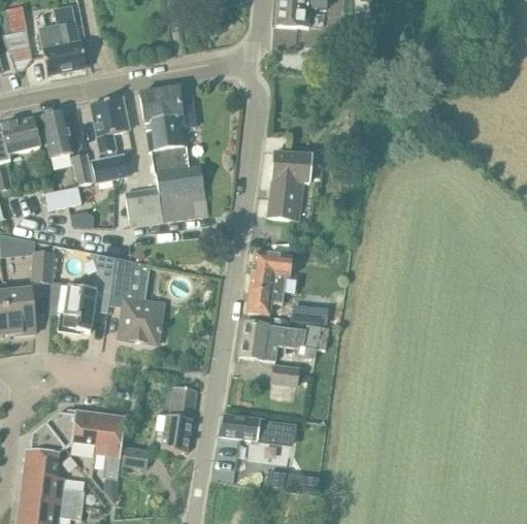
[(308,26),(309,6),(326,7),(327,0),(278,0),(276,24),(308,26)]
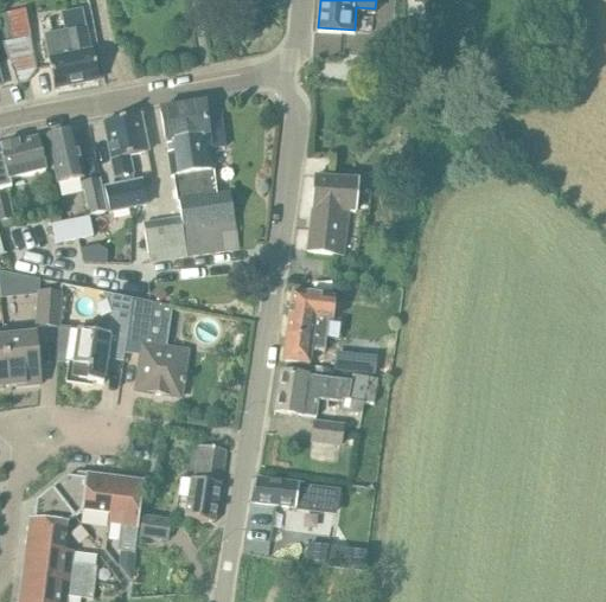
[(100,77),(93,46),(84,5),(62,10),(65,27),(45,31),(56,85),(100,77)]
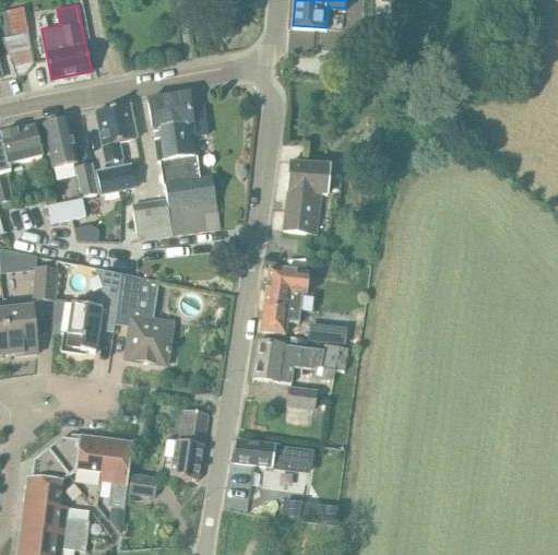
[(24,6),(0,10),(0,16),(4,36),(3,36),(9,54),(18,73),(26,71),(34,61),(35,61),(30,31),(24,6)]
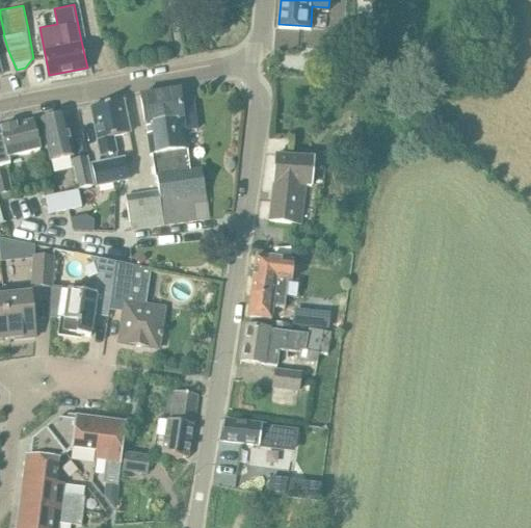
[(0,74),(2,74),(17,71),(17,70),(8,51),(0,53),(0,74)]
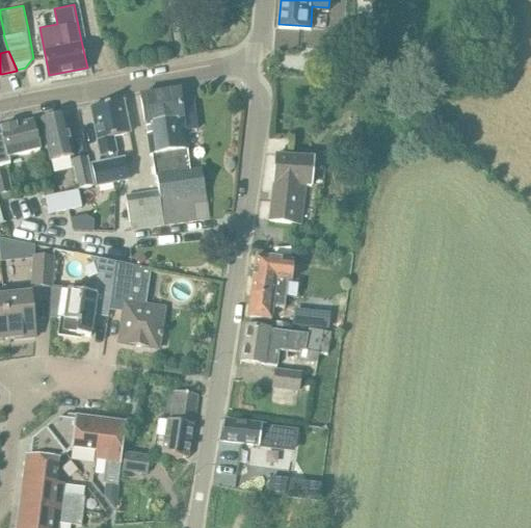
[(202,165),(190,167),(184,128),(195,127),(191,94),(181,96),(180,86),(141,93),(145,122),(151,154),(154,154),(159,188),(127,192),(131,228),(164,222),(210,215),(202,165)]
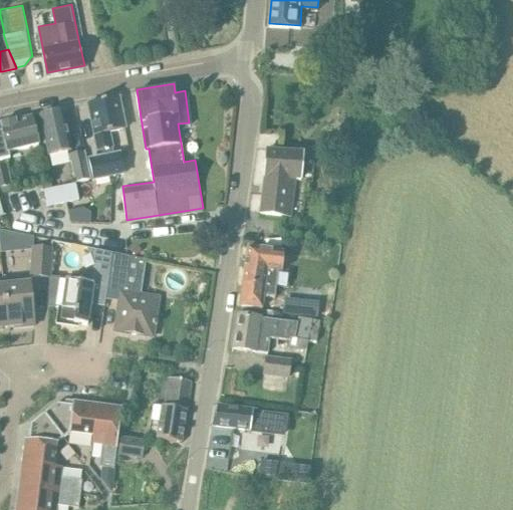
[(113,145),(109,130),(125,125),(118,94),(88,100),(98,148),(113,145)]
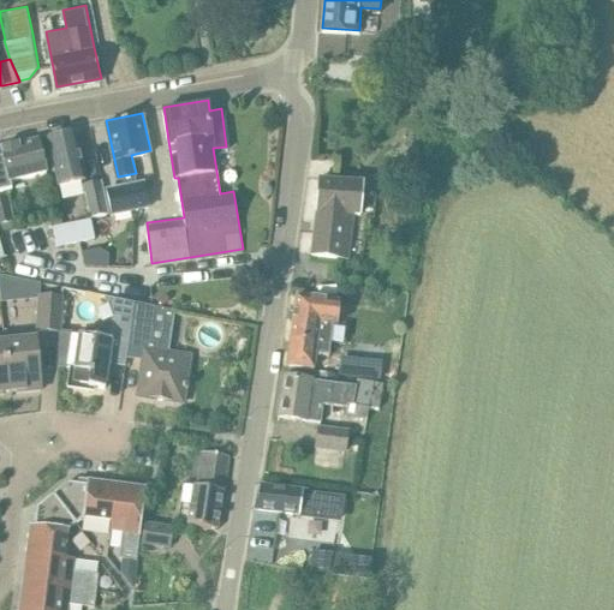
[(75,127),(48,133),(59,183),(87,177),(75,127)]
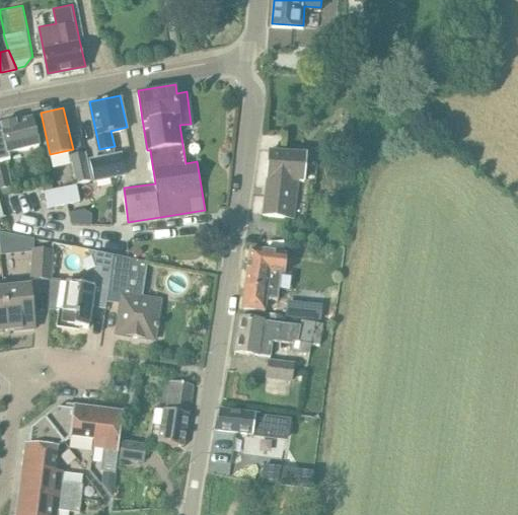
[(2,122),(8,150),(39,143),(31,116),(20,118),(16,119),(2,122)]
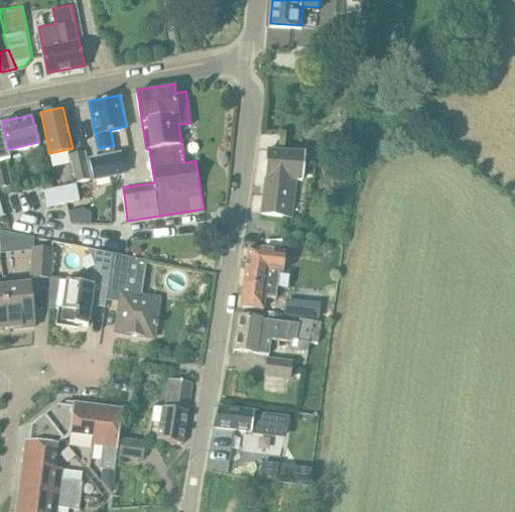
[(8,149),(2,121),(0,121),(0,157),(10,155),(8,149)]
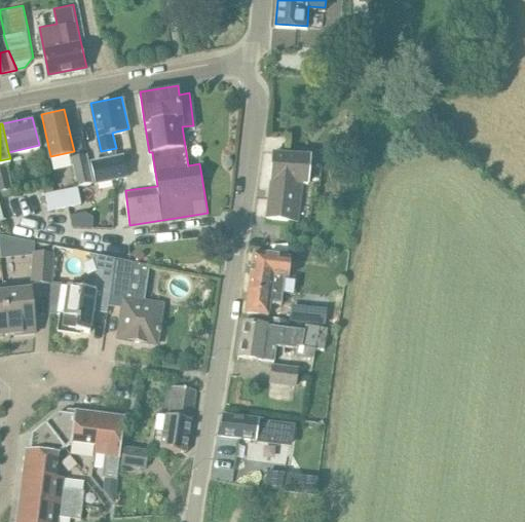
[(301,190),(302,182),(307,182),(310,153),(273,149),(270,178),(270,186),(269,187),(266,213),(295,217),(299,190),(301,190)]
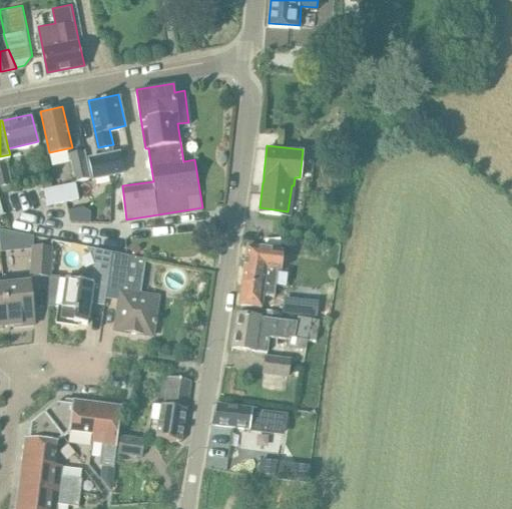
[(75,179),(91,175),(84,147),(68,151),(75,179)]
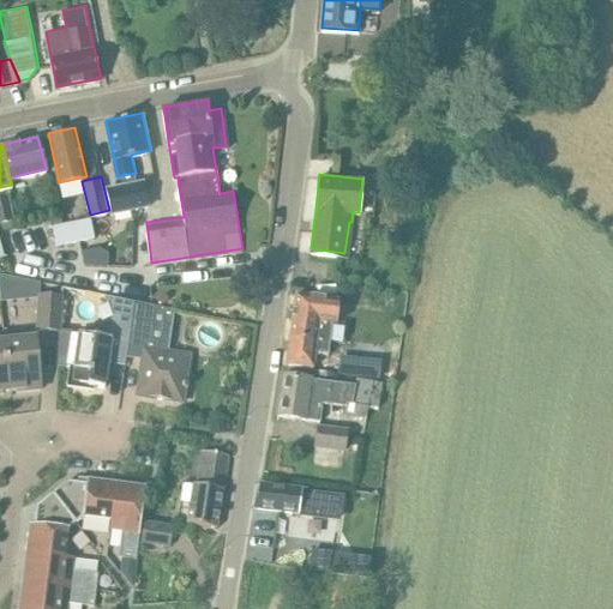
[(106,188),(110,210),(112,213),(150,205),(144,180),(106,188)]
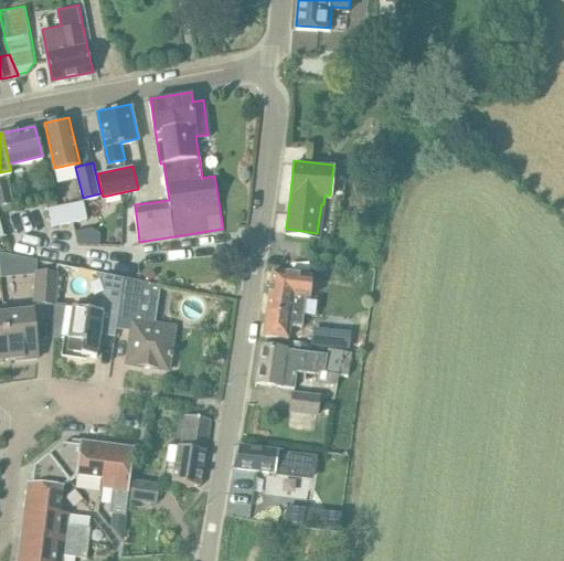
[(8,176),(0,178),(0,204),(13,201),(8,176)]
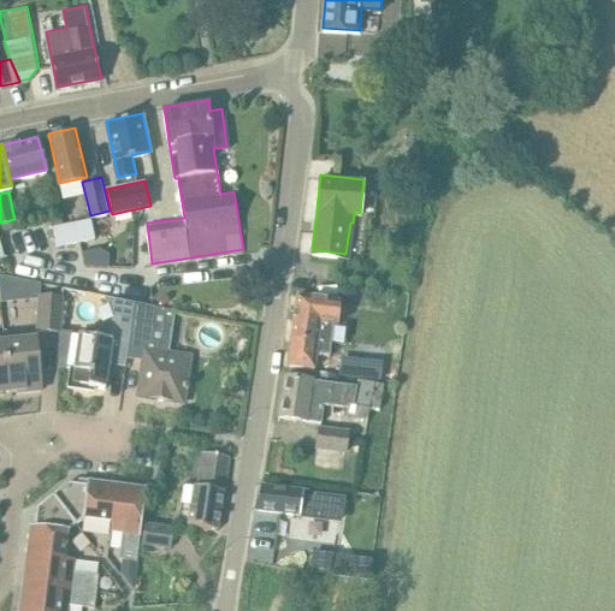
[(53,224),(58,245),(96,237),(92,215),(53,224)]
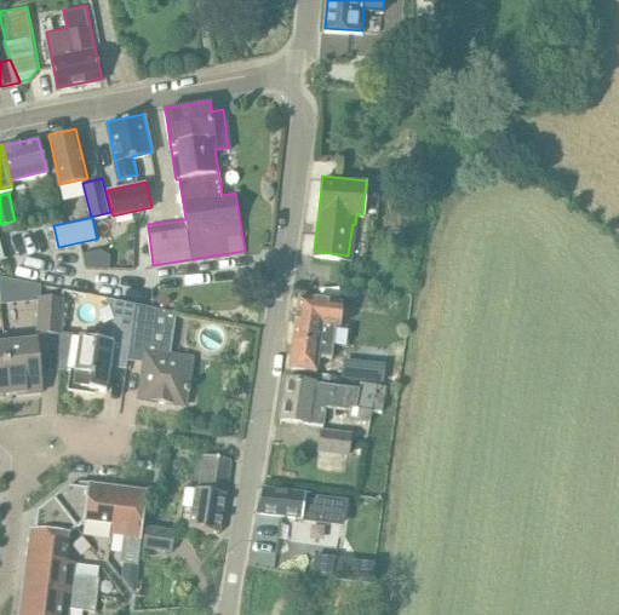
[(39,294),(36,331),(62,332),(63,295),(39,294)]
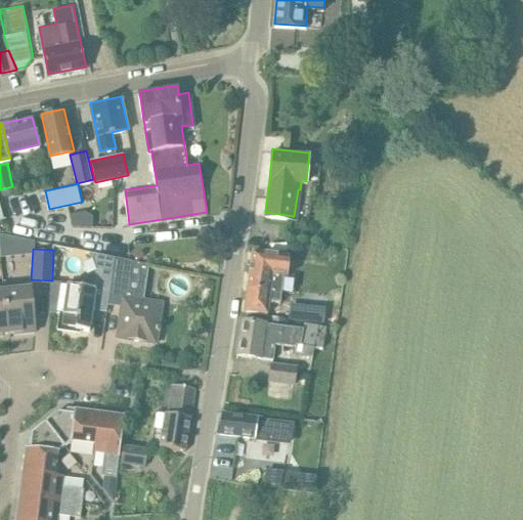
[(287,273),(289,255),(253,249),(246,307),(266,310),(268,299),(280,301),(281,289),(284,275),(284,273),(287,273)]
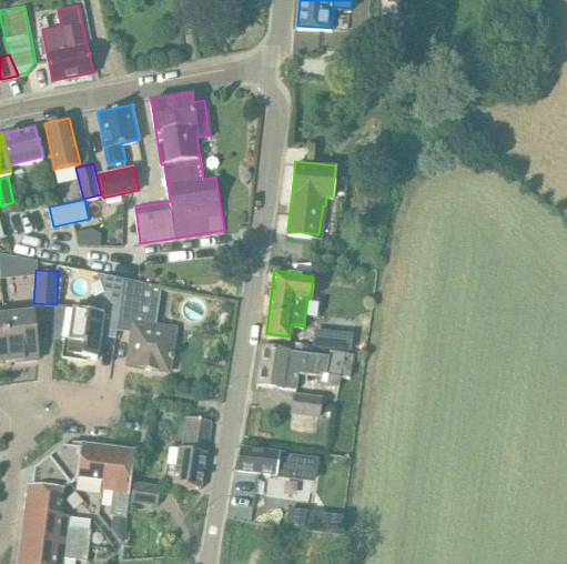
[(72,308),(68,335),(64,335),(62,355),(87,359),(88,353),(99,355),(101,334),(115,336),(117,329),(118,329),(124,278),(112,275),(110,290),(104,289),(102,300),(88,302),(87,310),(72,308)]
